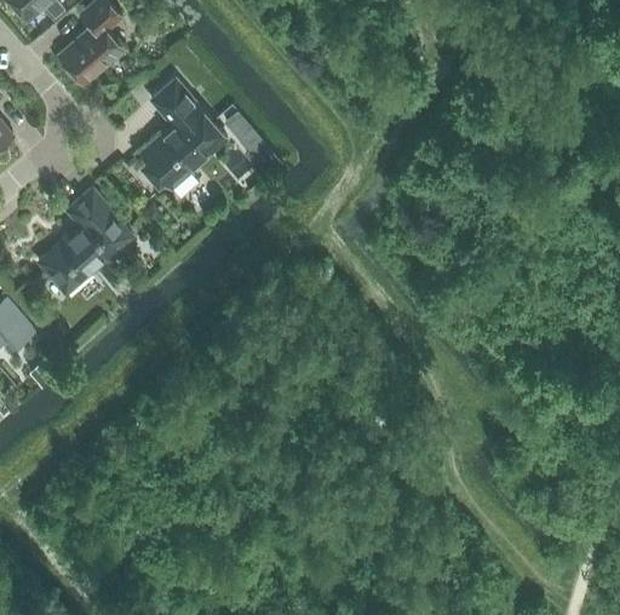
[(10,0),(29,22),(53,0),(10,0)]
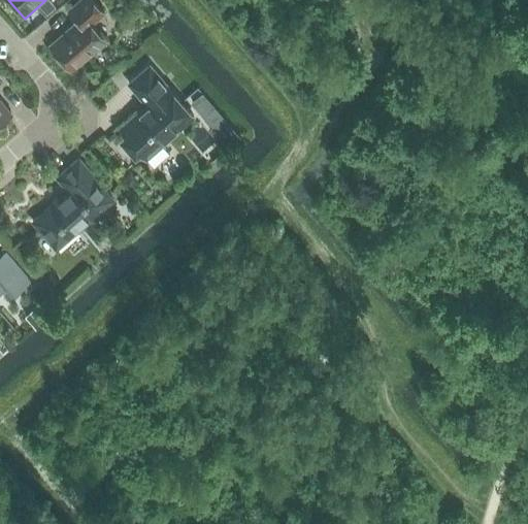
[(84,0),(69,13),(78,24),(51,48),(71,73),(106,43),(92,27),(104,17),(90,0),(84,0)]
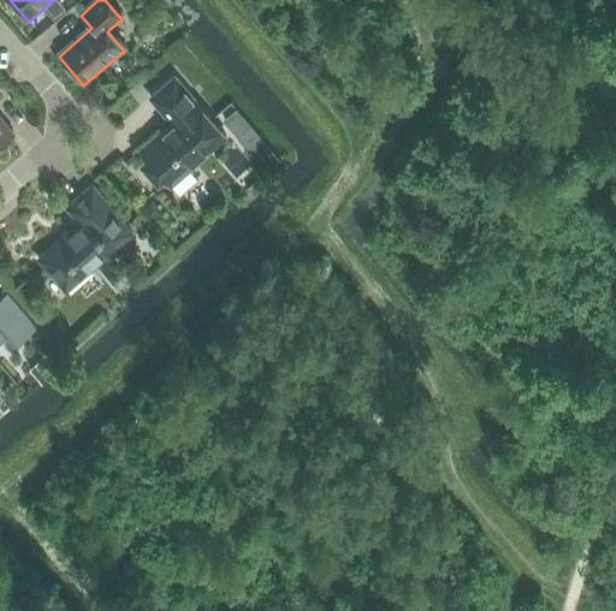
[(172,125),(140,153),(149,164),(144,168),(155,182),(160,177),(170,188),(171,188),(181,199),(199,183),(189,172),(226,140),(175,79),(150,101),(172,125)]
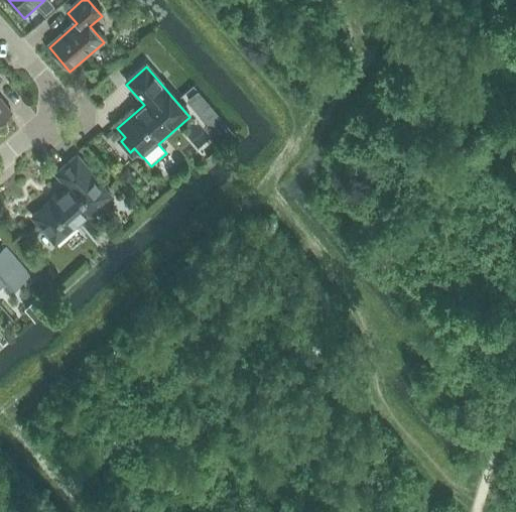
[(0,124),(11,115),(0,101),(0,124)]
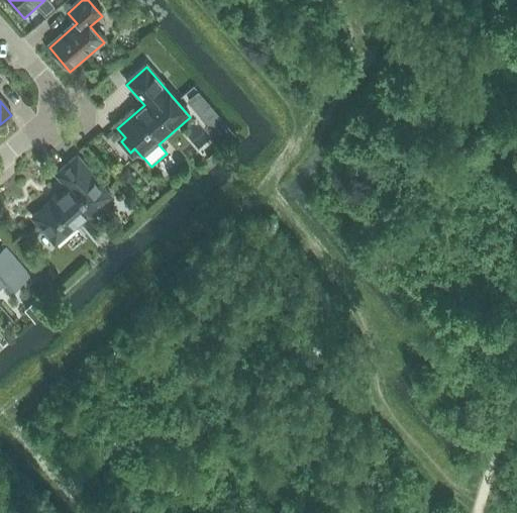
[(204,102),(195,110),(210,127),(218,120),(214,116),(215,115),(204,102)]
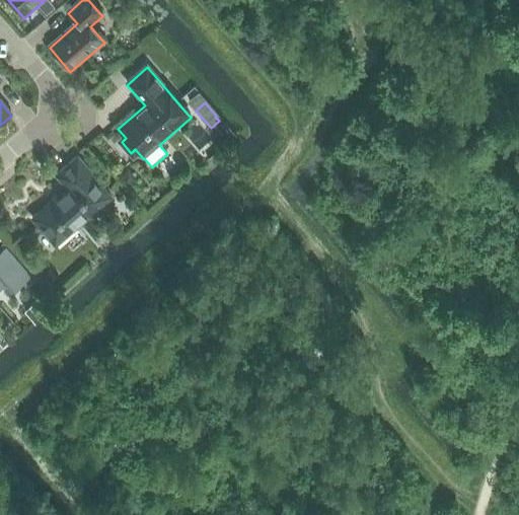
[(45,235),(56,247),(112,200),(89,174),(90,173),(78,159),(57,178),(67,191),(32,221),(45,235)]
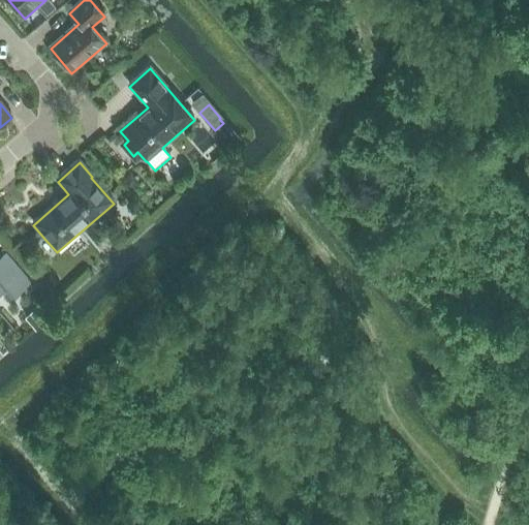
[(0,297),(5,292),(11,300),(30,284),(5,255),(0,260),(0,297)]
